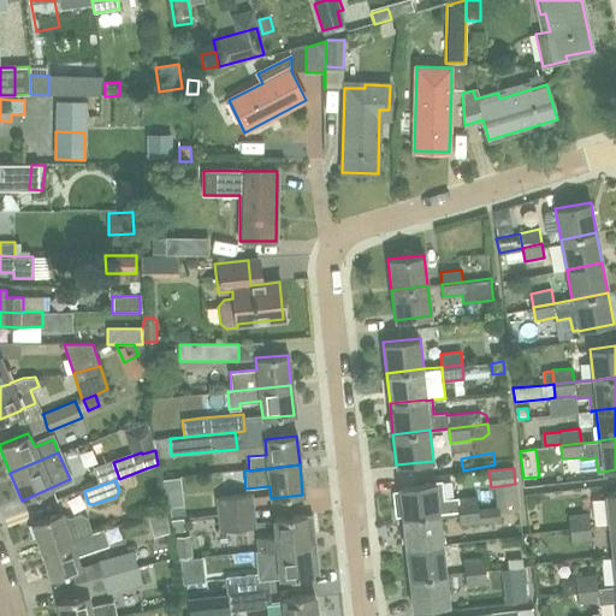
[(439,513),(436,481),(398,486),(400,498),(395,499),(396,515),(402,514),(402,516),(439,513)]
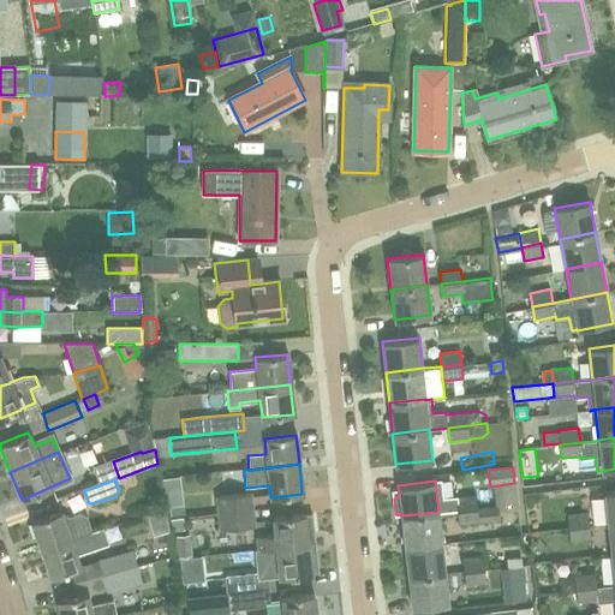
[(218,513),(254,509),(252,493),(215,496),(218,513)]
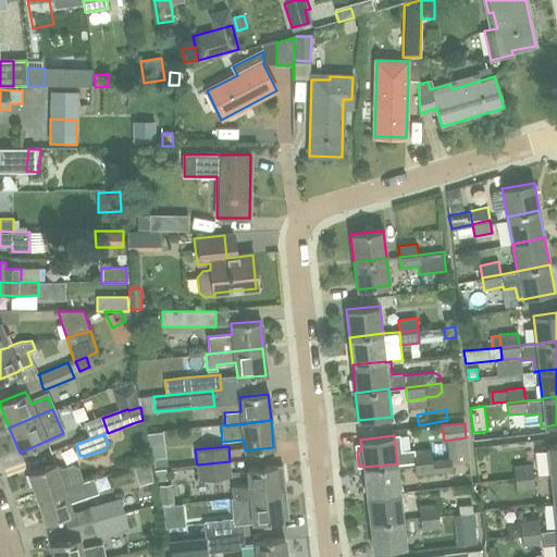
[(415,461),(432,460),(431,448),(413,449),(415,461)]
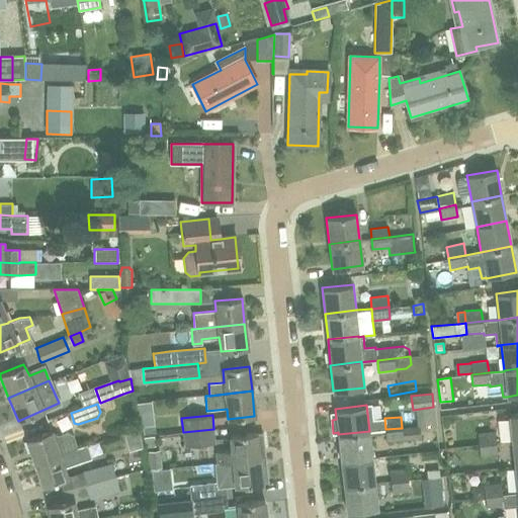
[(143,426),(144,436),(156,435),(155,424),(143,426)]
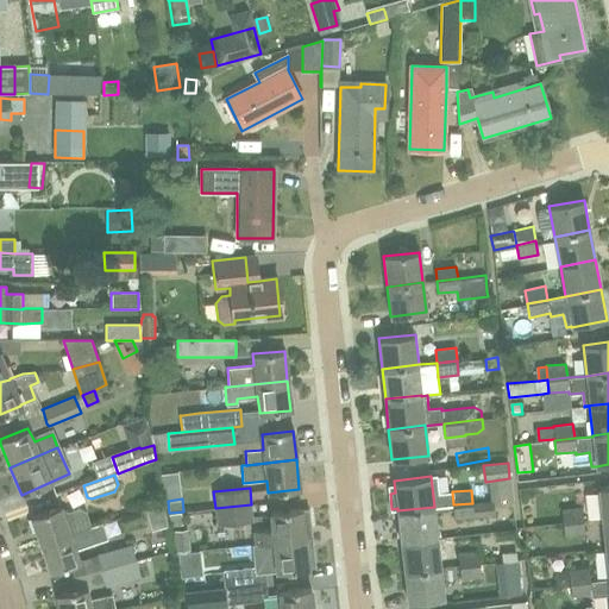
[(454,520),(495,515),(494,501),(472,503),(453,504),(454,520)]
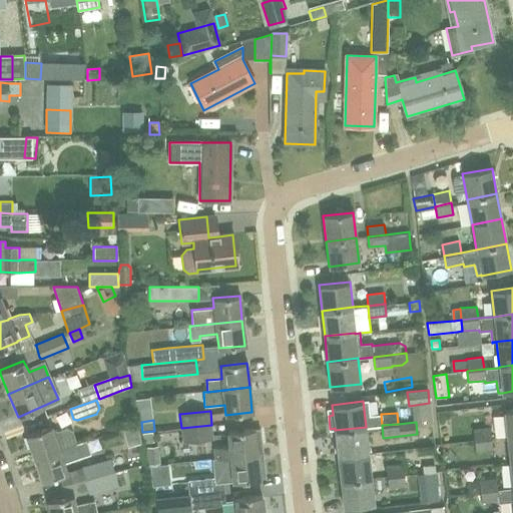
[(182,442),(213,439),(211,425),(181,428),(182,442)]
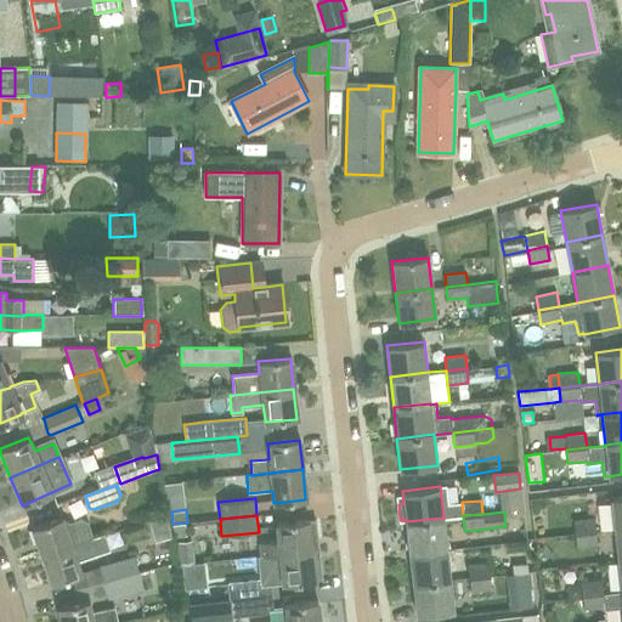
[(69,524),(63,521),(62,518),(30,527),(40,555),(92,538),(88,524),(80,520),(69,524)]
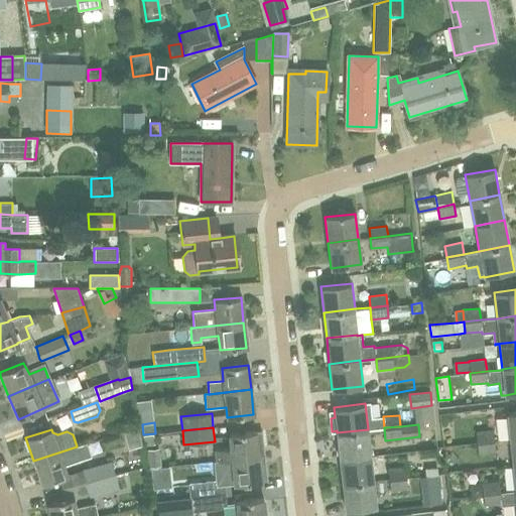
[(340,459),(370,456),(368,429),(337,432),(340,459)]
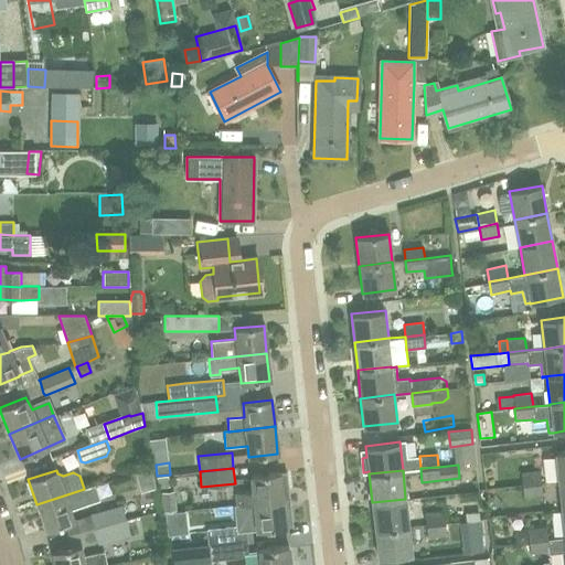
[(522,483),(541,482),(540,470),(521,472),(522,483)]
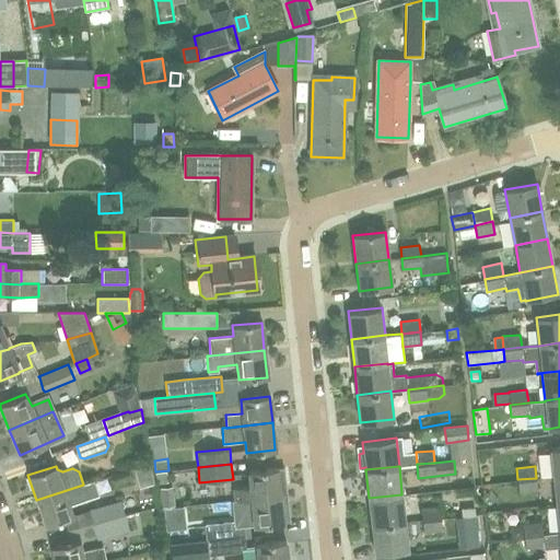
[(286,486),(283,469),(277,469),(248,473),(249,487),(232,488),(234,501),(238,500),(240,501),(280,497),(279,487),(286,486)]
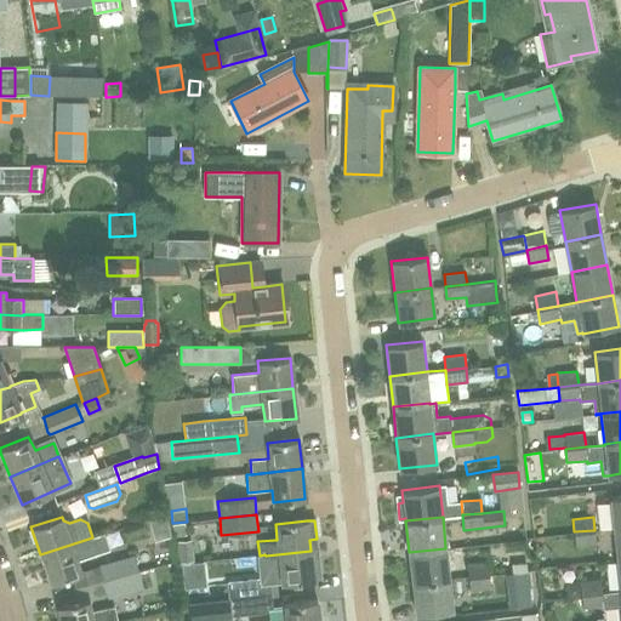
[(576,547),(596,545),(594,530),(574,531),(576,547)]
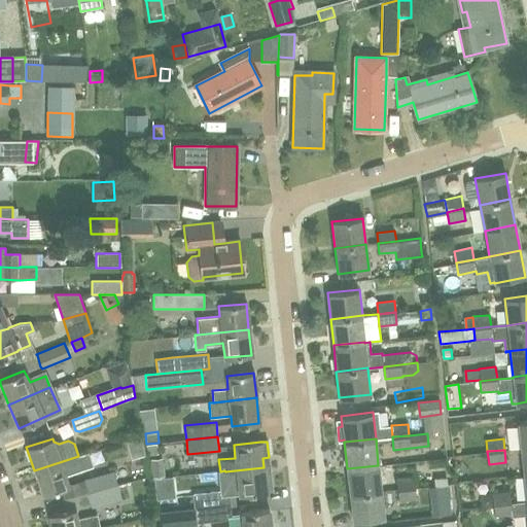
[(78,457),(78,456),(34,470),(42,496),(61,490),(69,487),(68,485),(65,476),(93,466),(88,453),(78,457)]
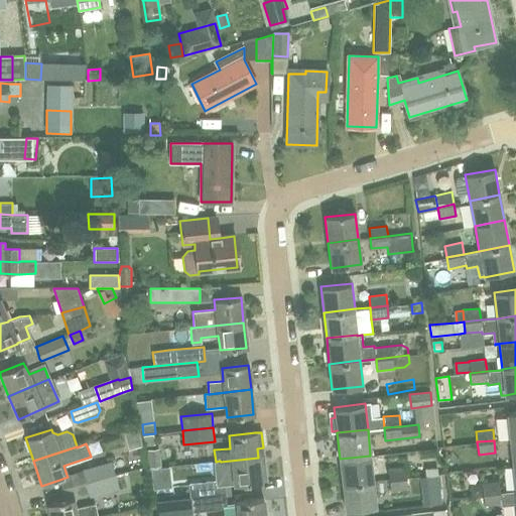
[(161,466),(159,448),(147,449),(148,468),(161,466)]
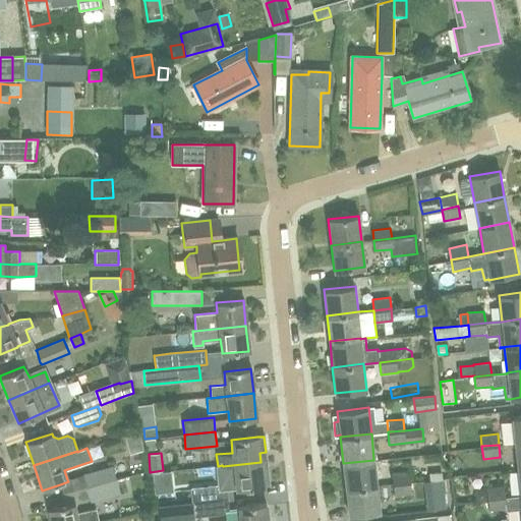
[(345,489),(377,485),(373,460),(343,463),(345,489)]
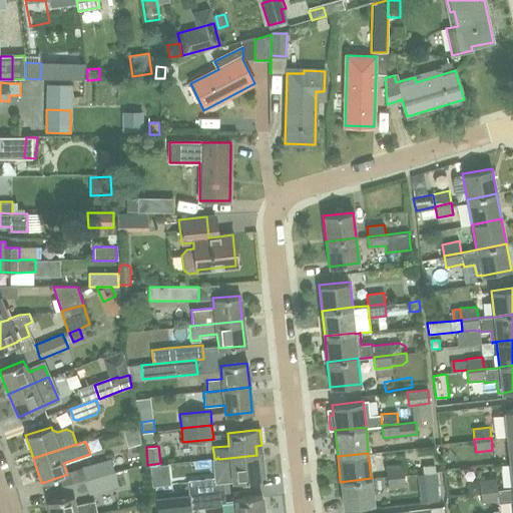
[(212,459),(214,478),(216,478),(216,480),(223,480),(223,482),(232,481),(233,482),(260,479),(266,478),(264,466),(258,467),(257,455),(219,459),(218,458),(214,459),(212,459)]
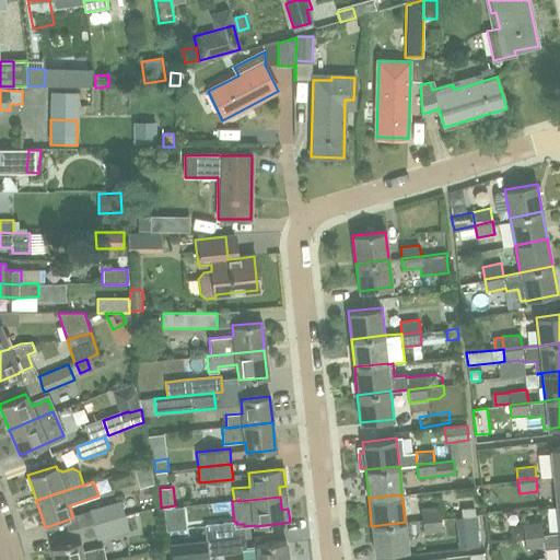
[(93,524),(125,515),(120,501),(90,510),(93,524)]
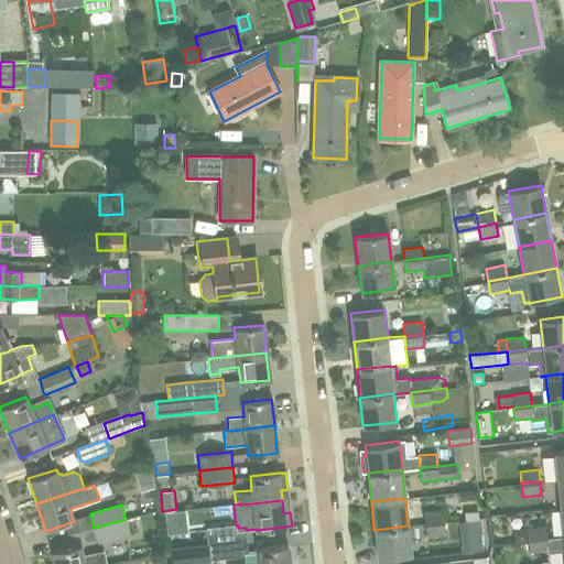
[(425,523),(444,521),(442,510),(424,512),(425,523)]
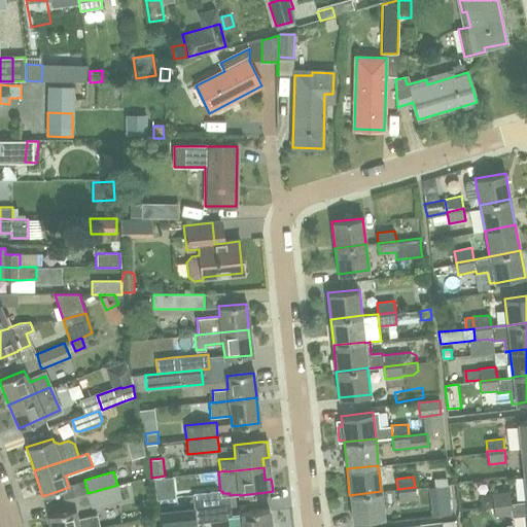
[(450,493),(449,484),(430,486),(431,495),(450,493)]
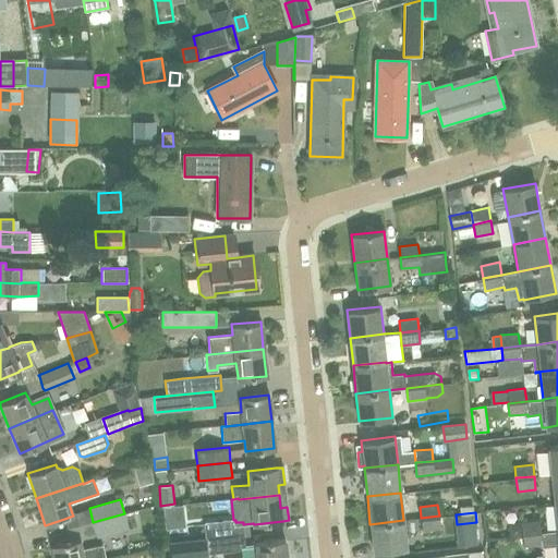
[(129,530),(124,513),(93,522),(96,536),(97,537),(129,530)]
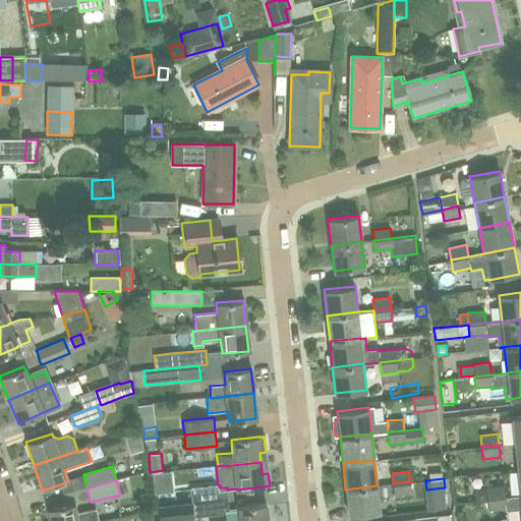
[(394,497),(411,495),(410,481),(393,483),(394,497)]
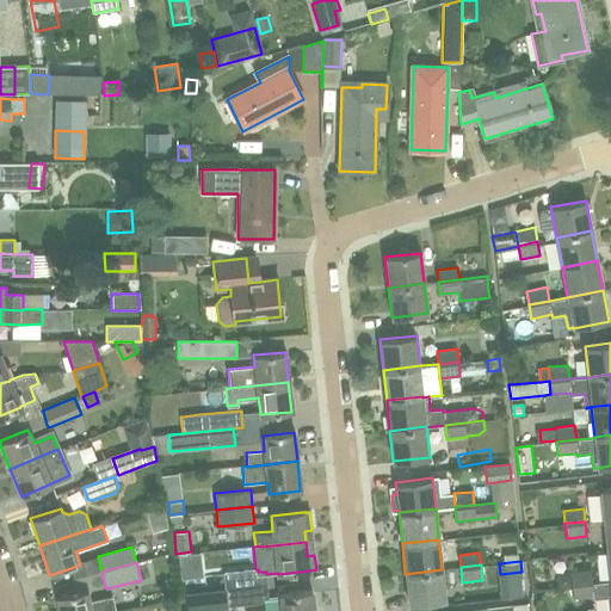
[(258,572),(258,569),(255,569),(223,573),(226,591),(267,586),(266,572),(258,572)]
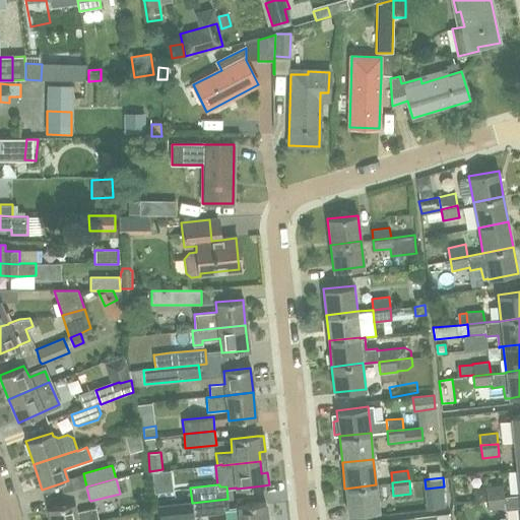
[(347,515),(379,512),(376,484),(344,489),(347,515)]
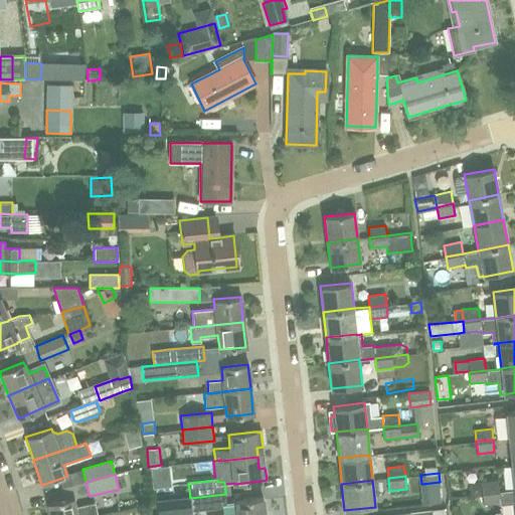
[(482,493),(499,492),(497,480),(481,482),(481,483),(482,493)]
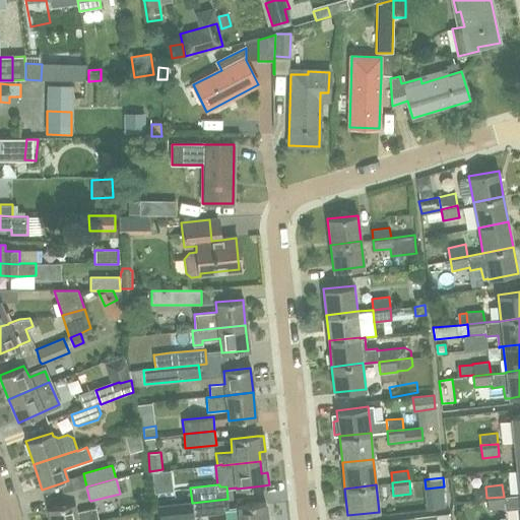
[(476,499),(486,498),(485,488),(475,489),(476,499)]
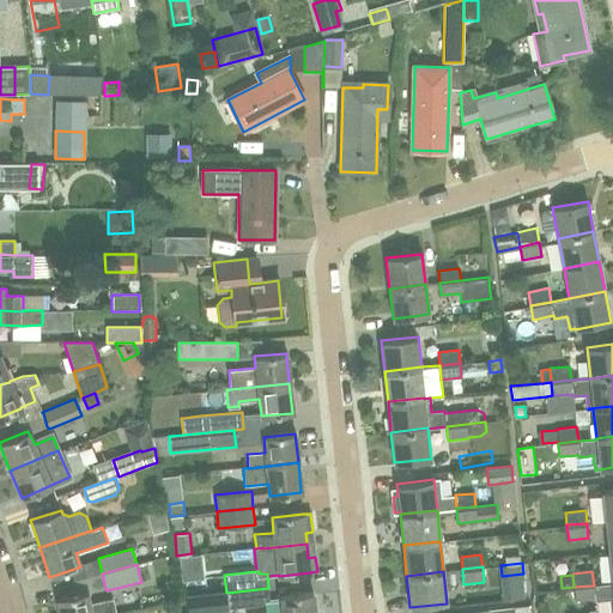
[(612,612),(612,582),(612,583),(594,586),(574,587),(575,601),(595,599),(595,601),(610,599),(610,612),(612,612)]
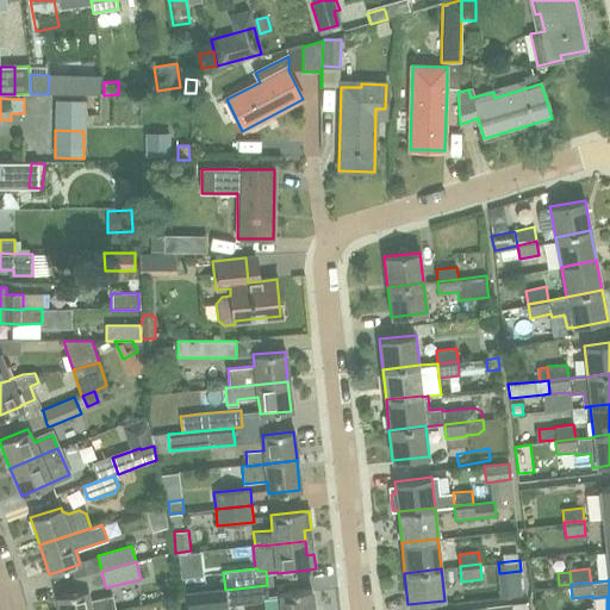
[(226,605),(261,602),(261,598),(268,598),(267,585),(225,590),(226,605)]
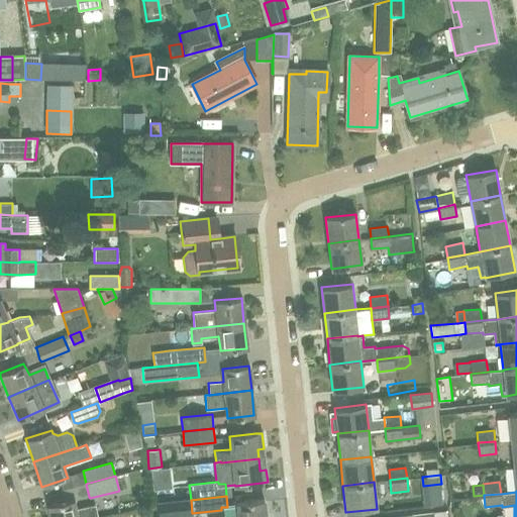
[(49,516),(97,516),(95,505),(76,509),(74,500),(74,499),(65,501),(46,505),(49,516)]
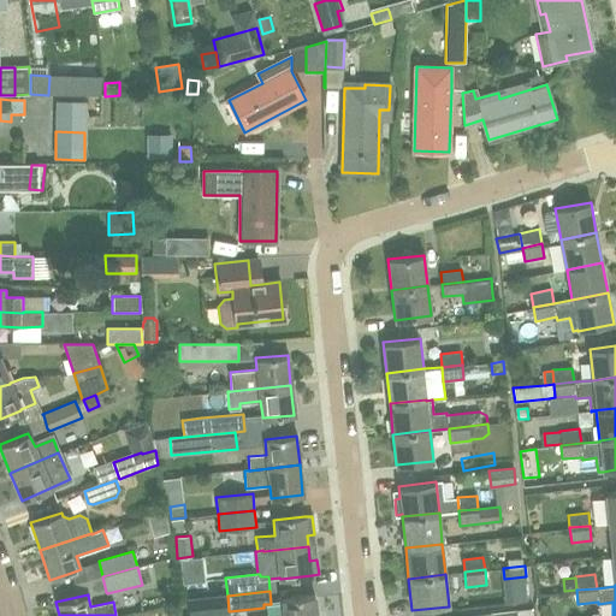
[(315,615),(314,596),(282,599),(284,615),(279,615),(315,615)]
